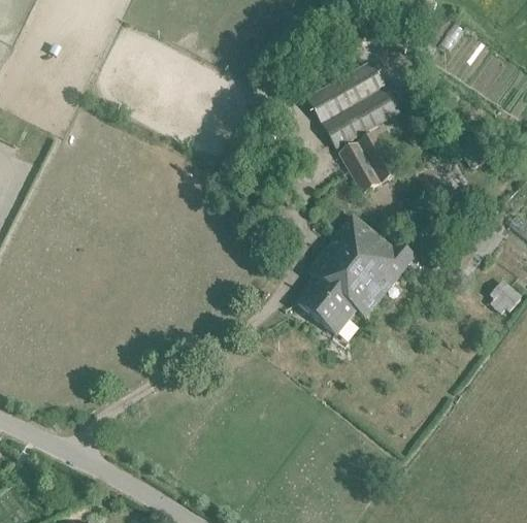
[(436,2),(433,0),(426,0),(397,42),(405,47),(436,2)]
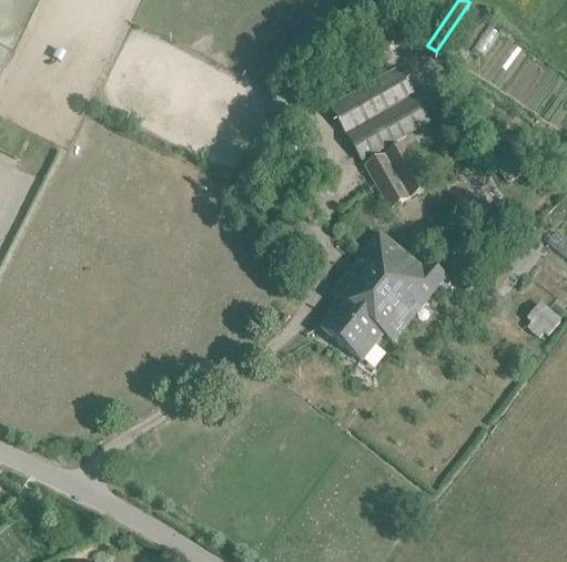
[(362,159),(431,119),(398,65),(331,104),(362,159)]
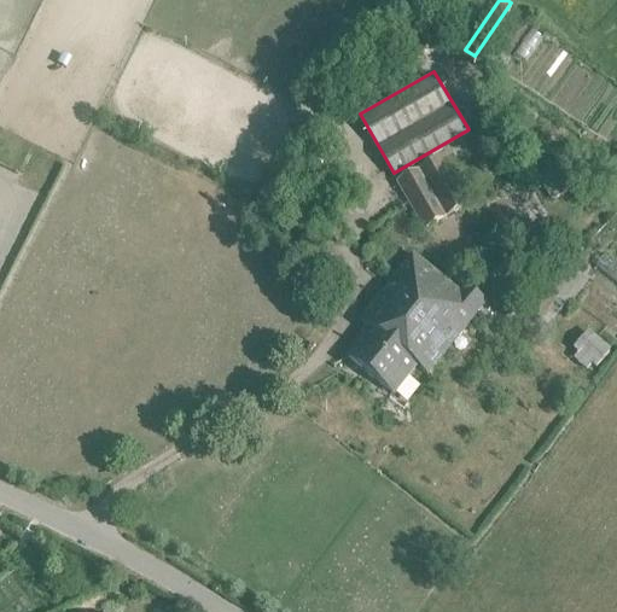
[(466,202),(438,153),(393,180),(394,181),(397,179),(409,199),(406,202),(407,204),(411,202),(424,223),(420,226),(421,228),(425,226),(466,202)]
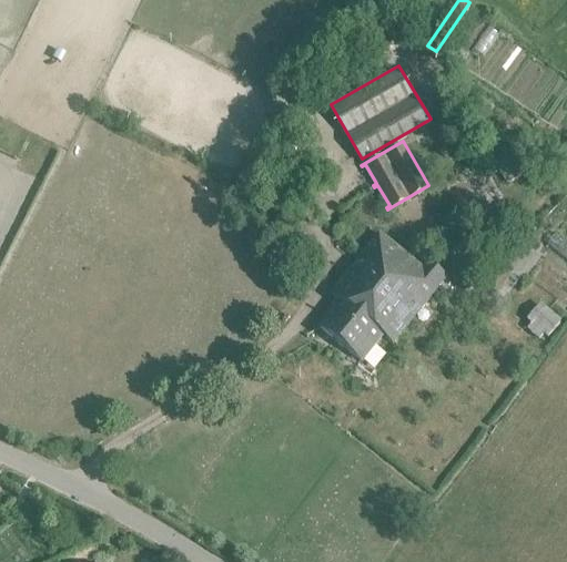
[(394,339),(447,273),(428,258),(423,265),(380,230),(378,230),(331,289),(341,297),(320,324),(362,358),(383,331),(392,339),(393,339),(394,339)]
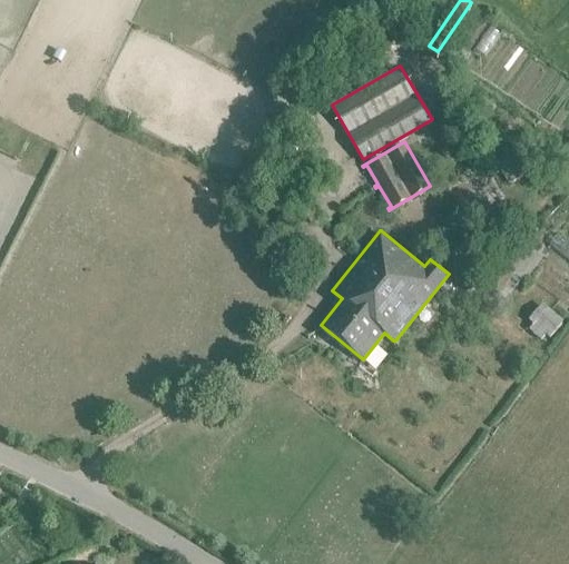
[(525,279),(540,258),(520,240),(503,260),(503,261),(488,282),(499,290),(514,271),(525,279)]
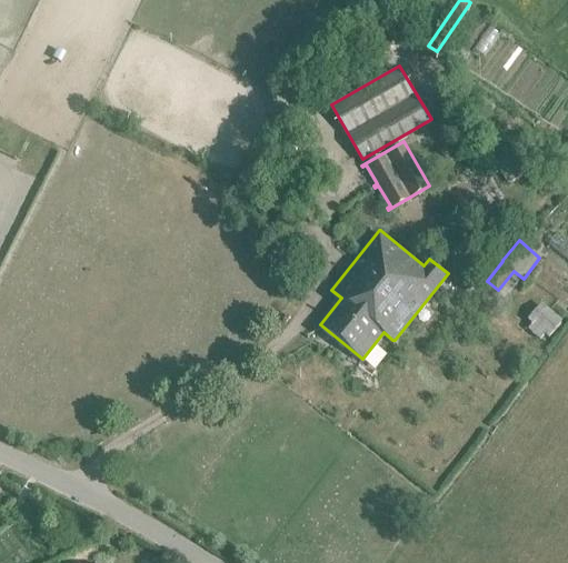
[(549,335),(557,328),(556,327),(562,319),(542,301),(528,318),(532,321),(529,325),(540,335),(544,331),(549,335)]
